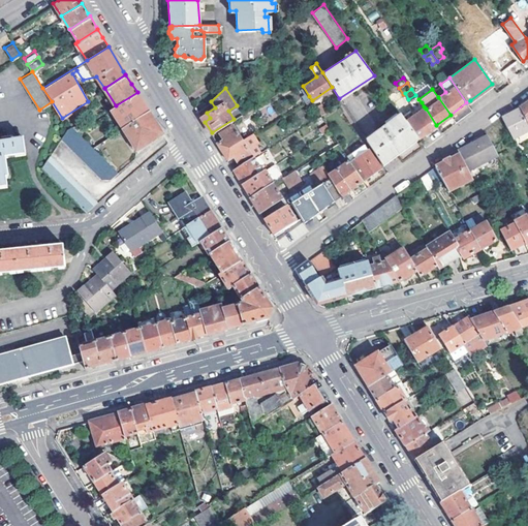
[(116,105),(111,109),(121,126),(148,110),(143,100),(137,92),(116,105)]
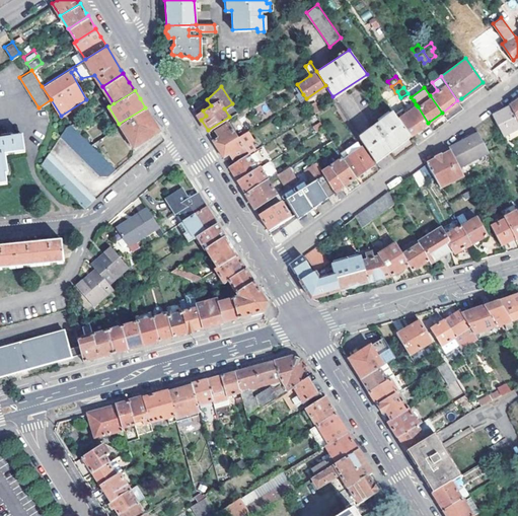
[(298,97),(302,103),(308,100),(306,98),(303,94),(298,97)]
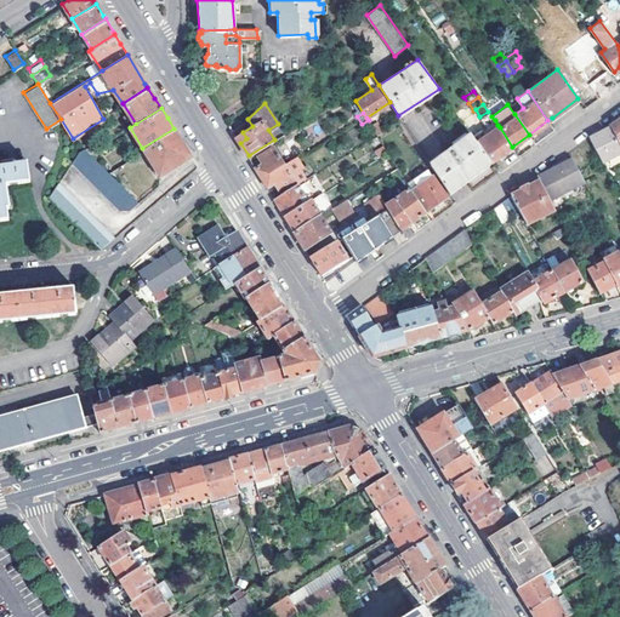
[(619,113),(618,115),(608,123),(609,126),(619,147),(619,146),(619,113)]
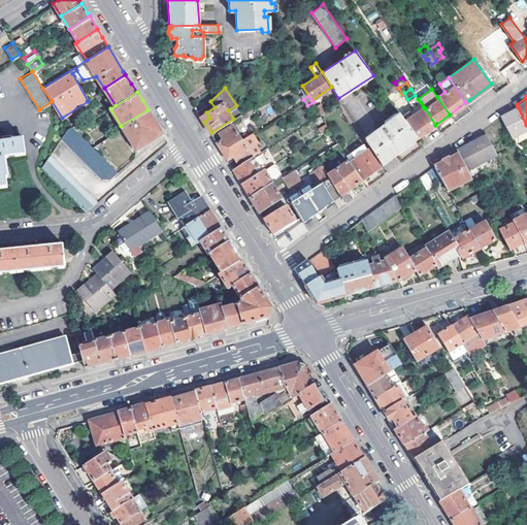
[(315,105),(320,112),(325,109),(320,102),(315,105)]
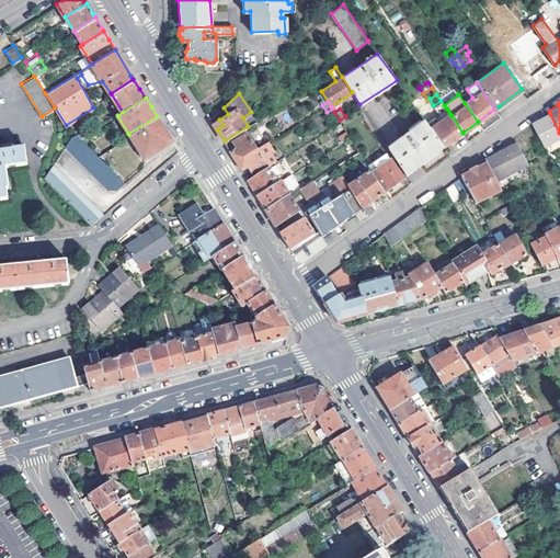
[(443,111),(426,123),(430,127),(449,113),(447,109),(443,112),(443,111)]
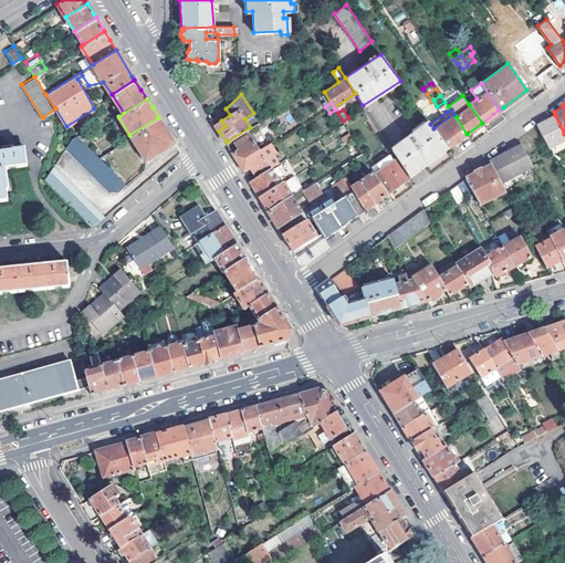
[(554,112),(535,122),(536,125),(546,120),(555,115),(554,112)]
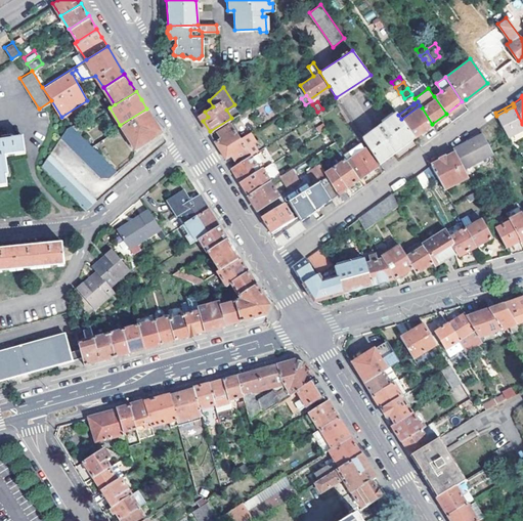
[(231,118),(240,113),(234,104),(226,110),(231,118)]
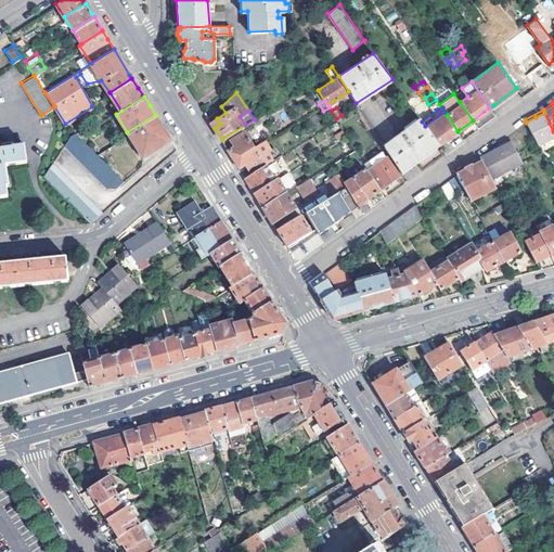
[(425,126),(439,145),(441,143),(458,131),(447,114),(445,112),(425,126)]
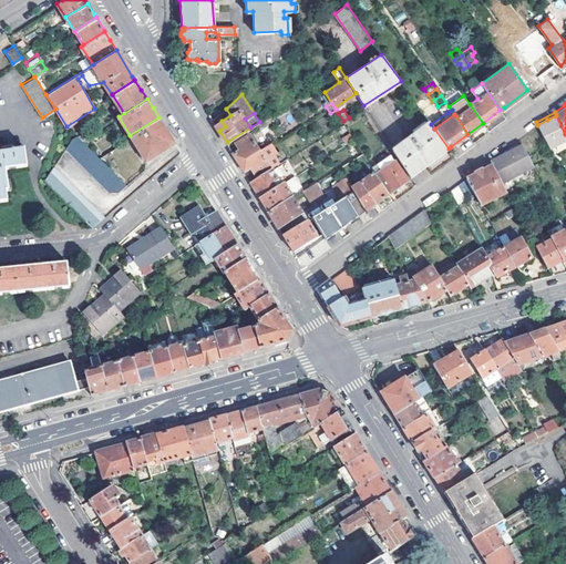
[(537,125),(548,146),(565,137),(565,134),(556,115),(547,120),(537,125)]
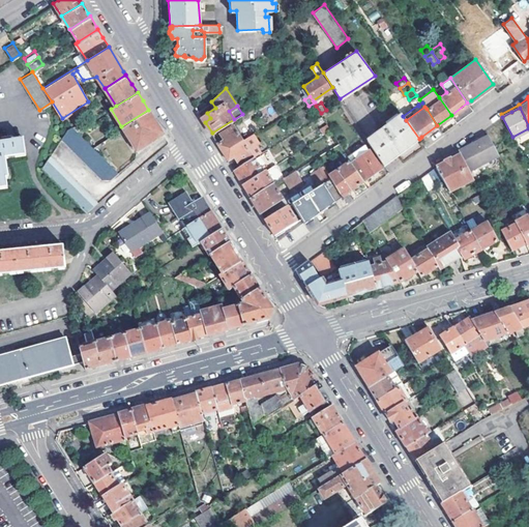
[(136,149),(163,132),(155,120),(148,110),(121,126),(136,149)]
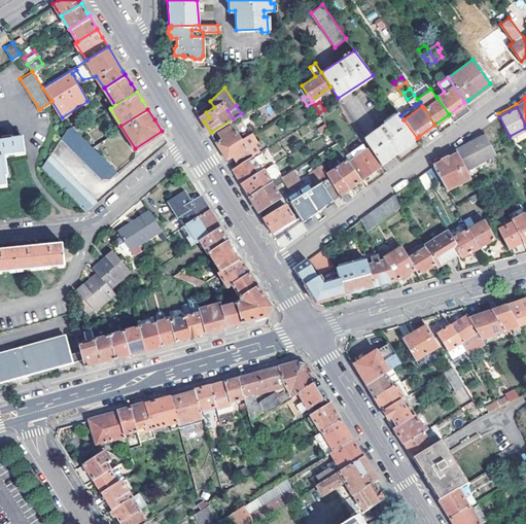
[(364,138),(381,163),(387,160),(417,138),(404,119),(400,115),(398,112),(364,138)]
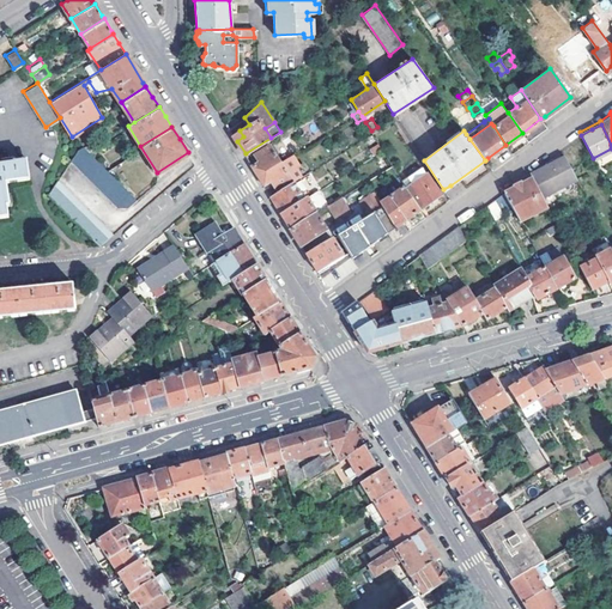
[(373,132),(362,139),(365,144),(376,136),(373,132)]
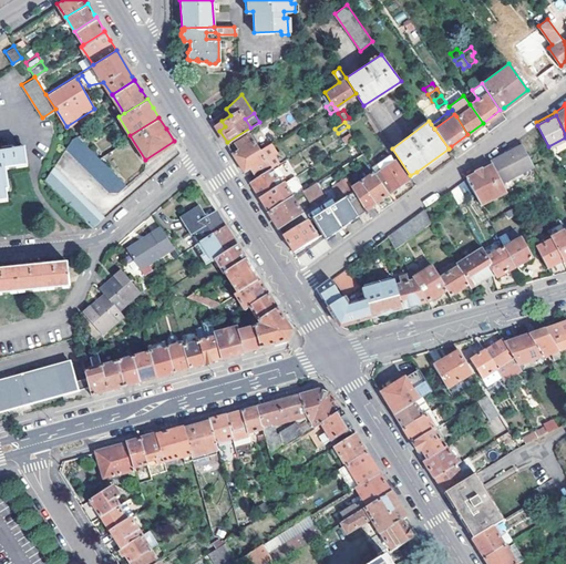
[(338,133),(346,141),(353,136),(348,126),(338,133)]
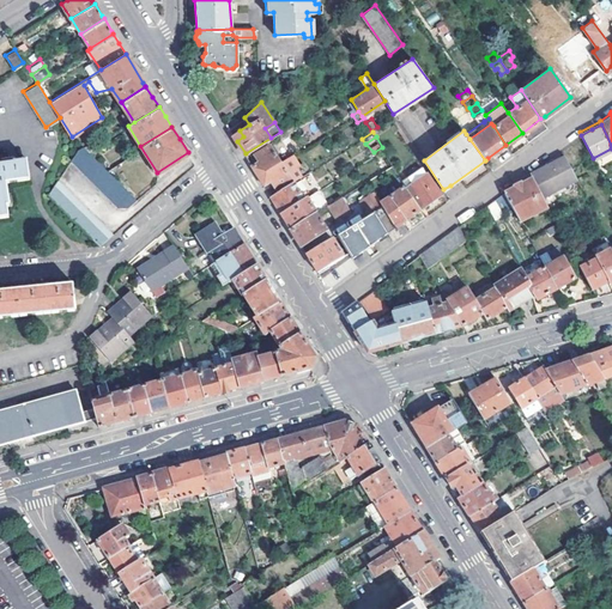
[(128,206),(137,198),(84,144),(77,150),(71,158),(117,206),(128,206)]
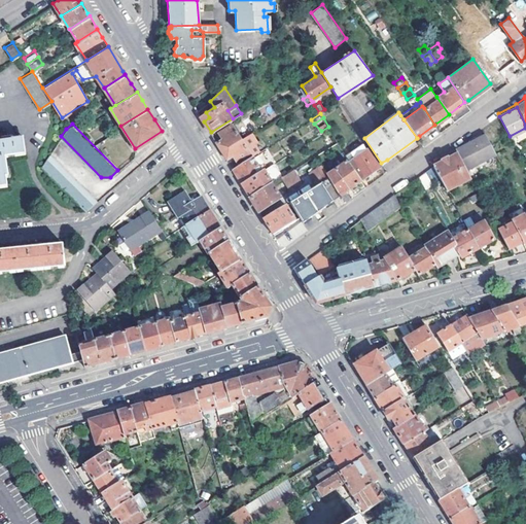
[(222,138),(216,142),(221,150),(241,138),(232,124),(218,132),(222,138)]
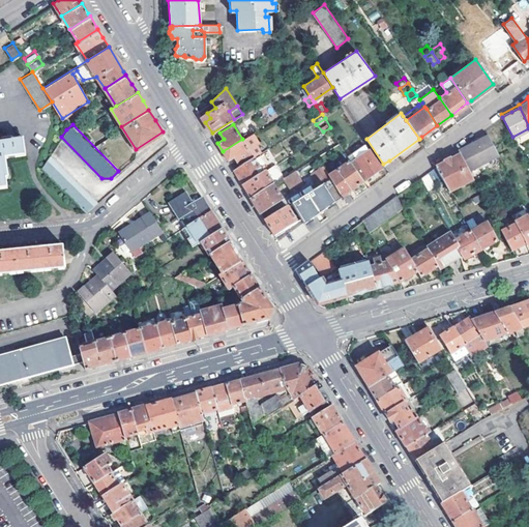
[(0,186),(7,185),(5,176),(7,175),(5,155),(25,153),(23,136),(12,138),(12,133),(0,134),(0,186)]
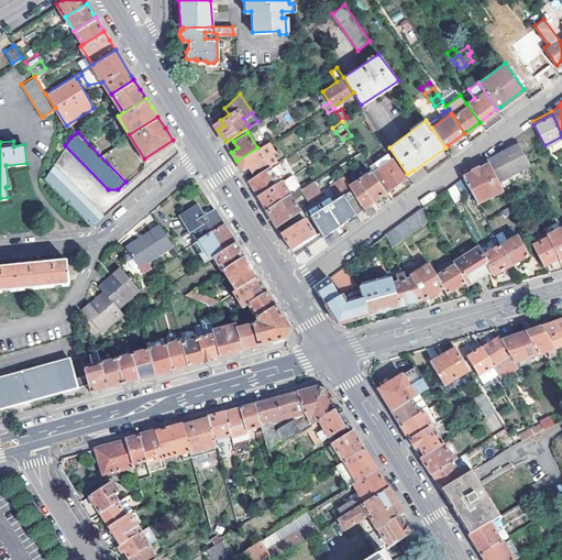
[(519,142),(504,151),(486,158),(489,163),(497,179),(529,163),(519,142)]
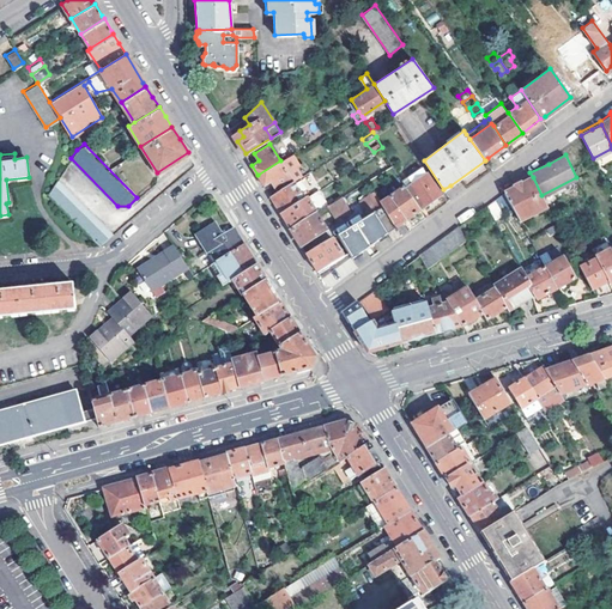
[(258,175),(264,183),(271,178),(276,187),(291,177),(280,160),(258,175)]
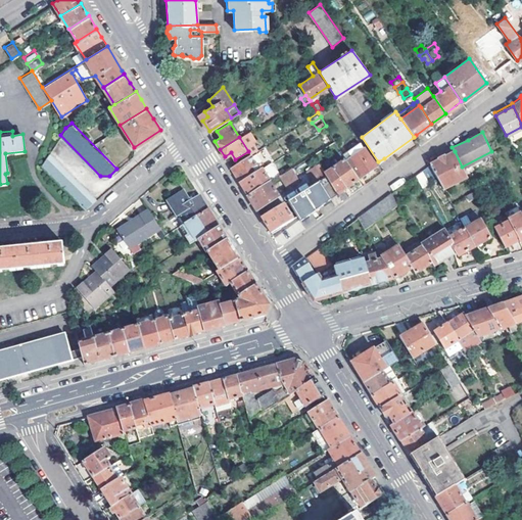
[(361,141),(343,153),(347,158),(364,146),(361,141)]
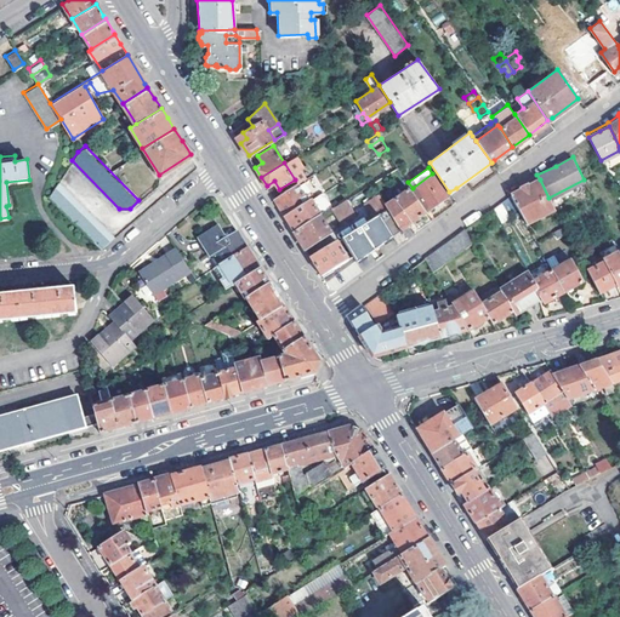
[(413,188),(426,210),(447,195),(432,173),(413,188)]
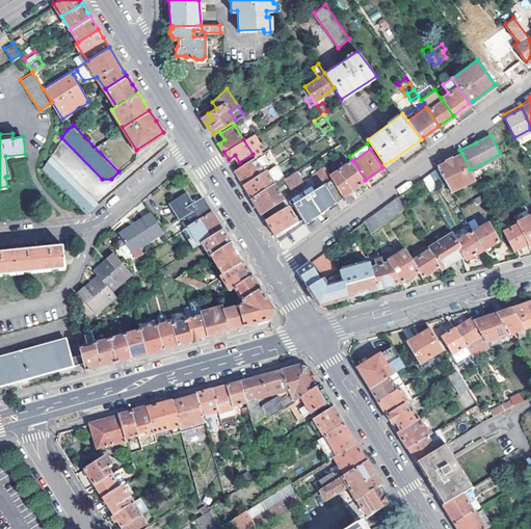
[(269,167),(261,154),(255,157),(263,172),(267,169),(269,167)]
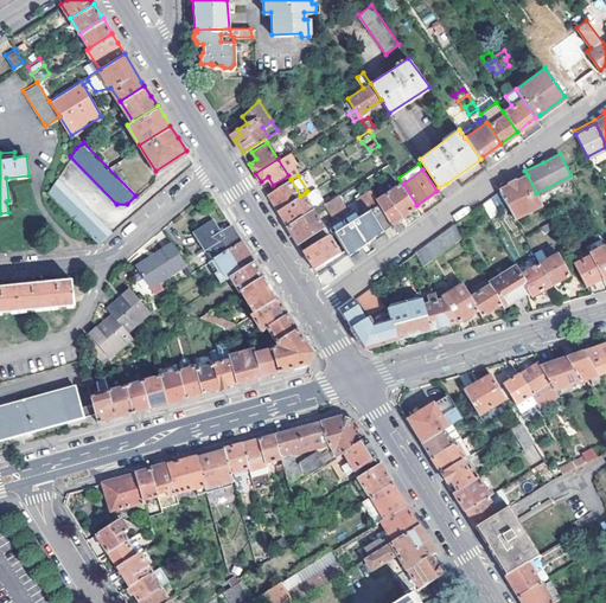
[(515,217),(542,204),(536,193),(528,175),(503,188),(499,191),(506,205),(515,217)]
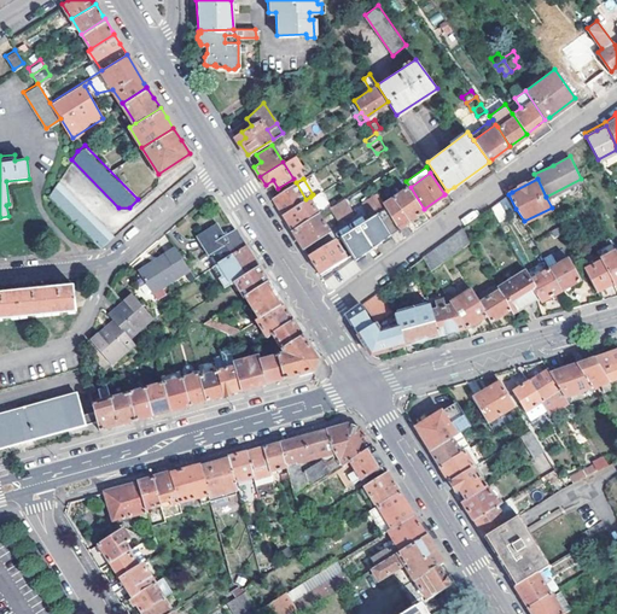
[(47,194),(99,246),(112,234),(58,180),(47,194)]
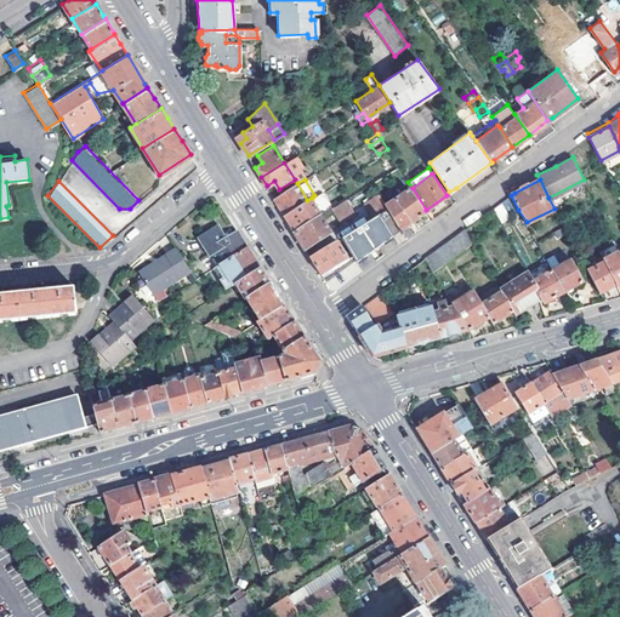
[(297,183),(274,199),(277,201),(285,215),(307,200),(297,183)]
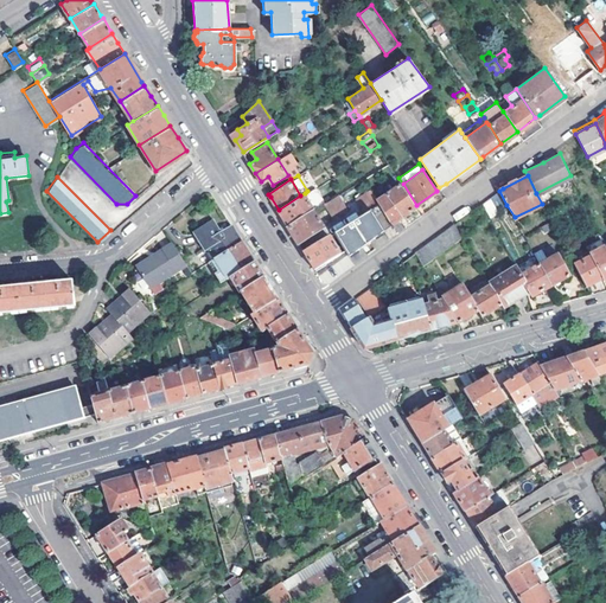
[(383,209),(393,223),(416,205),(403,184),(401,184),(400,183),(377,199),(380,203),(383,209)]
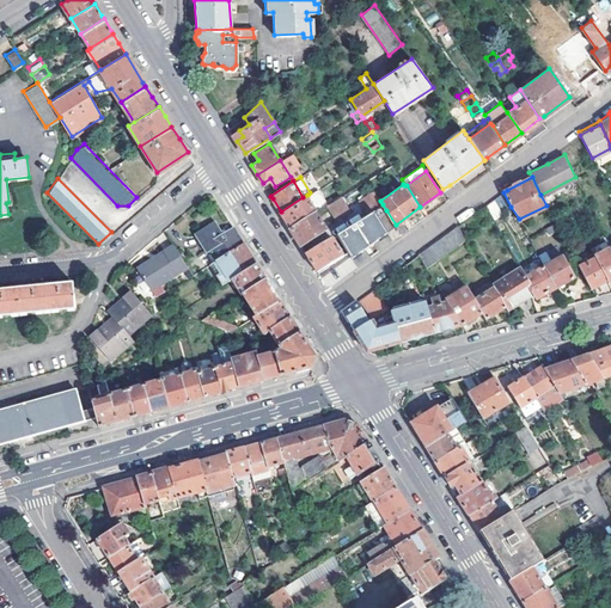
[(359,198),(368,213),(383,204),(380,201),(373,190),(359,198)]
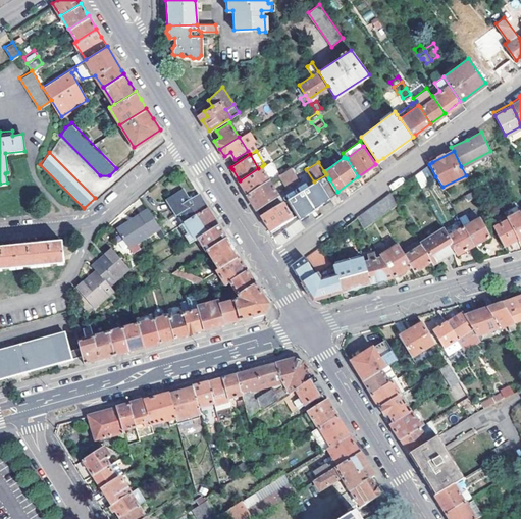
[(421,169),(427,182),(435,176),(429,164),(428,163),(421,169)]
